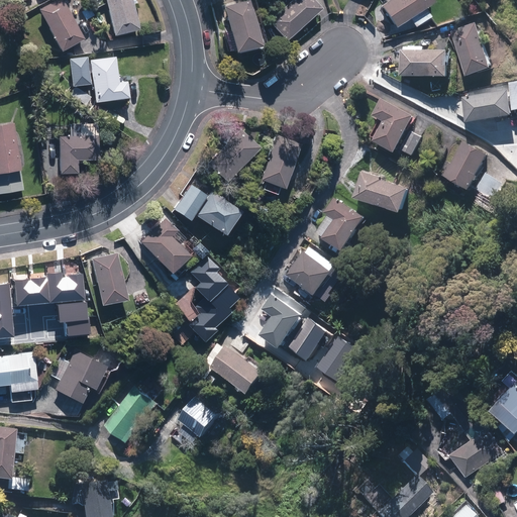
[(86,38),(64,0),(59,0),(39,11),(63,52),(86,38)]
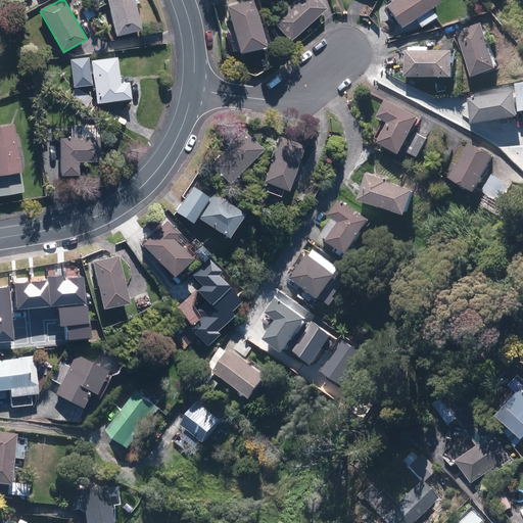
[(136,0),(107,0),(116,38),(144,31),(136,0)]
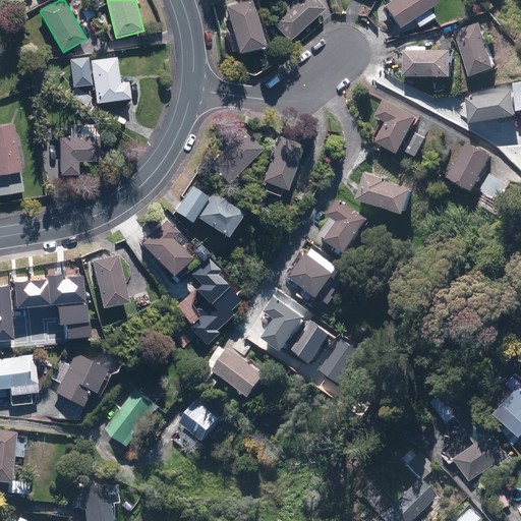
[(252,0),(246,0),(226,5),(237,52),(264,46),(252,0)]
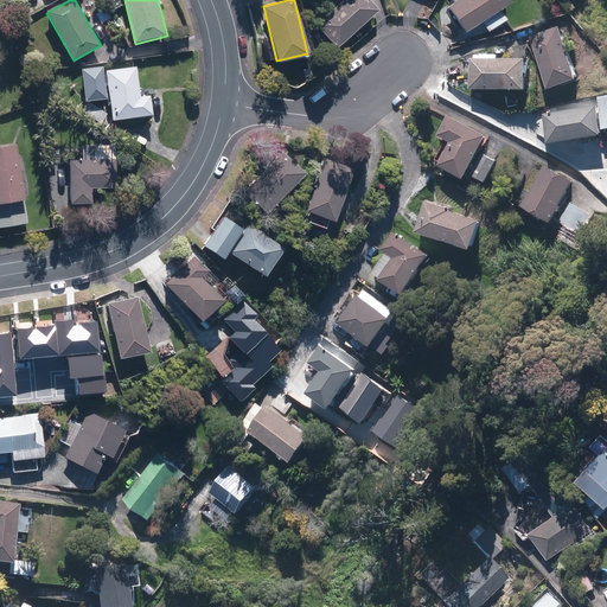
[(379,7),(371,0),(339,0),(314,25),(338,48),(379,7)]
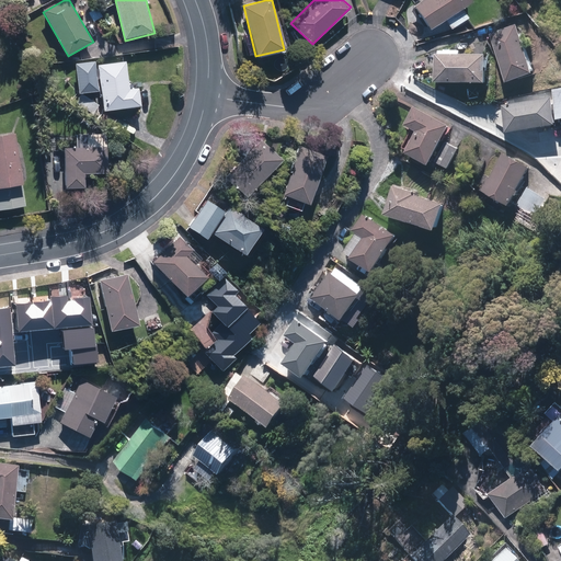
[(471,0),(470,0),(418,0),(419,1),(414,4),(430,27),(445,19),(451,29),(468,18),(462,7),(471,0)]
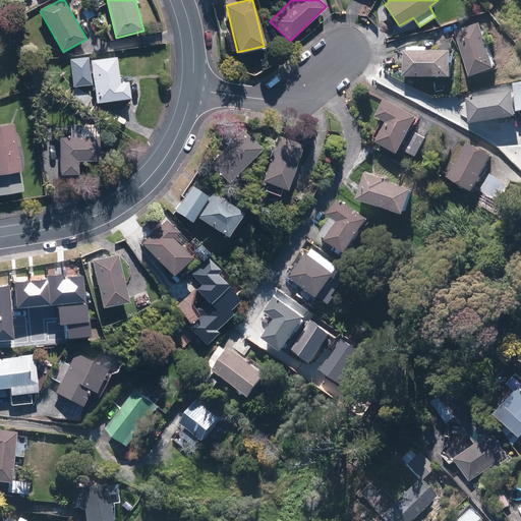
[(500,66),(481,21),(456,32),(474,77),(500,66)]
